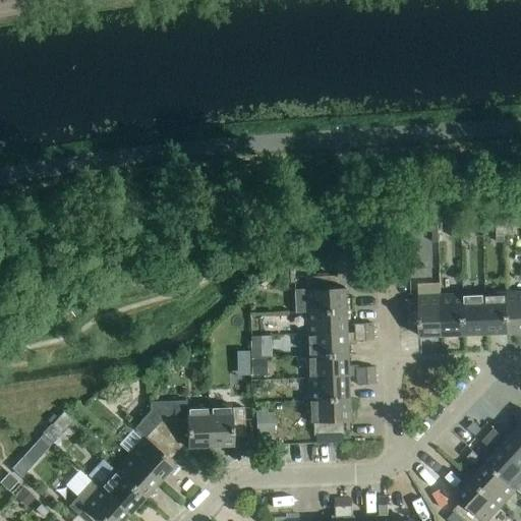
[(438,231),(438,222),(424,222),(425,231),(431,231),(438,231)]
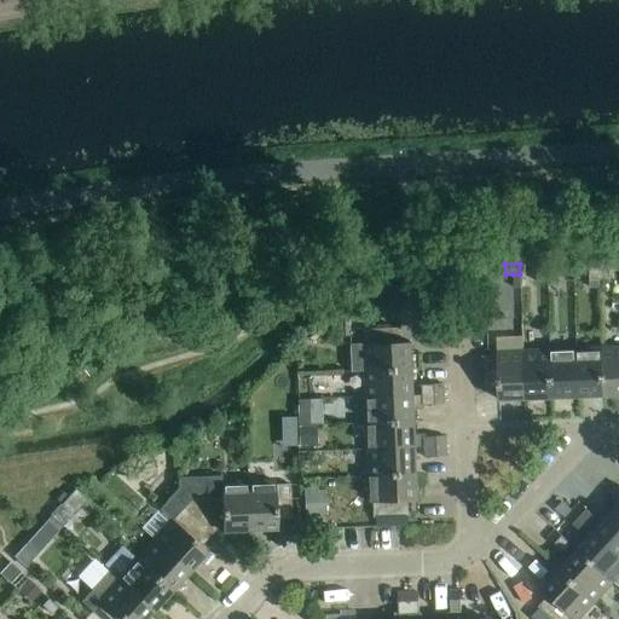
[(600,281),(600,264),(589,265),(590,281),(600,281)]
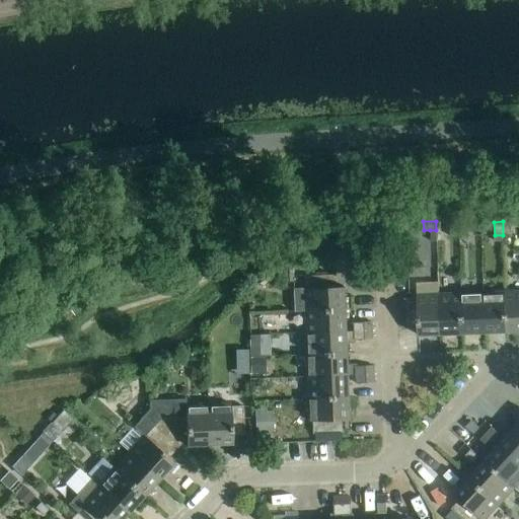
[(511,221),(503,221),(503,235),(512,234),(511,221)]
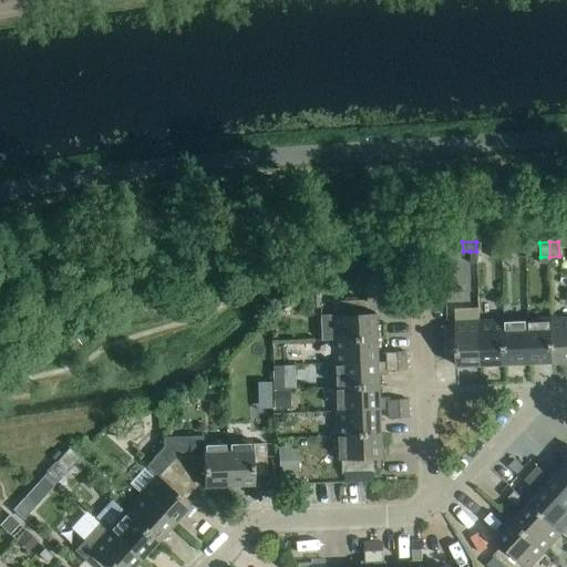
[(502,258),(502,244),(492,244),(493,259),(502,258)]
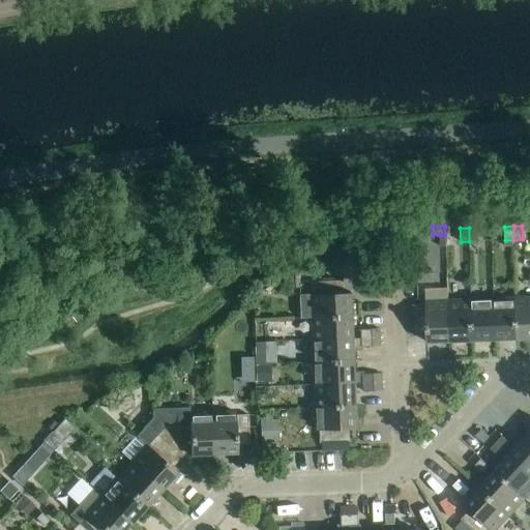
[(477,228),(469,228),(469,241),(478,241),(477,228)]
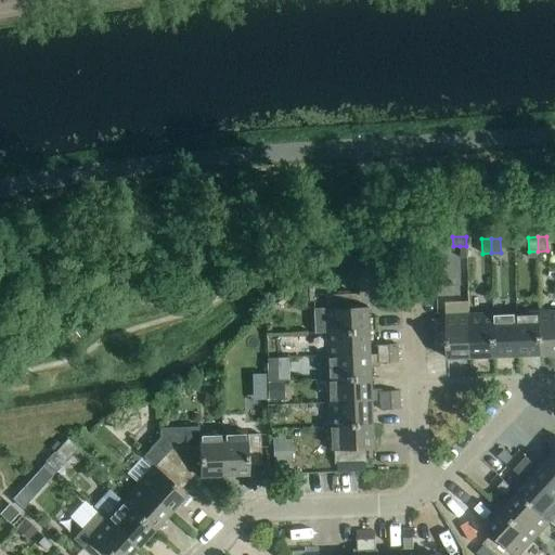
[(326,309),(327,333),(371,332),(370,307),(361,308),(360,294),(330,295),(330,309),(326,309)]
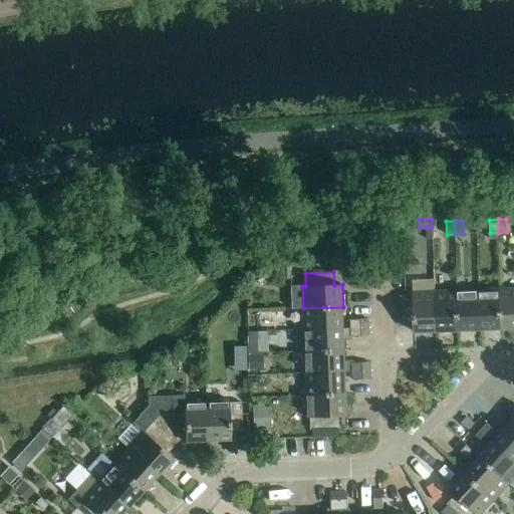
[(513,288),(501,289),(502,329),(513,328),(513,288)]
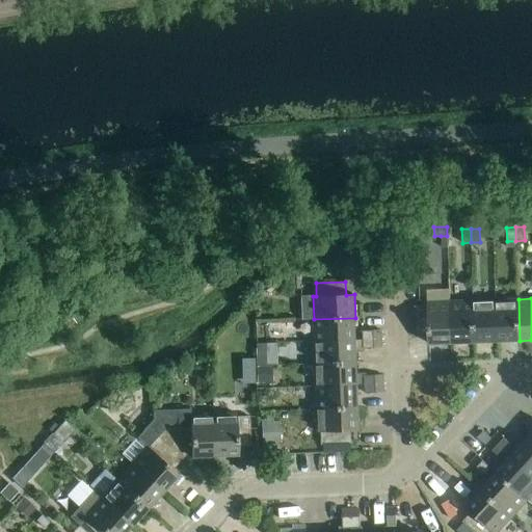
[(519,299),(496,300),(497,341),(520,341),(519,299)]
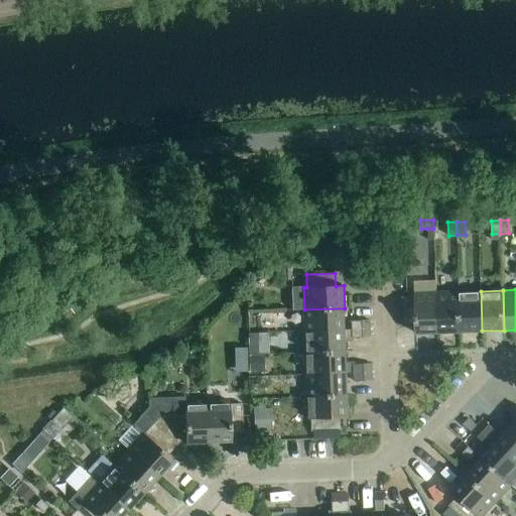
[(481,291),(459,292),(461,332),(482,331),(481,291)]
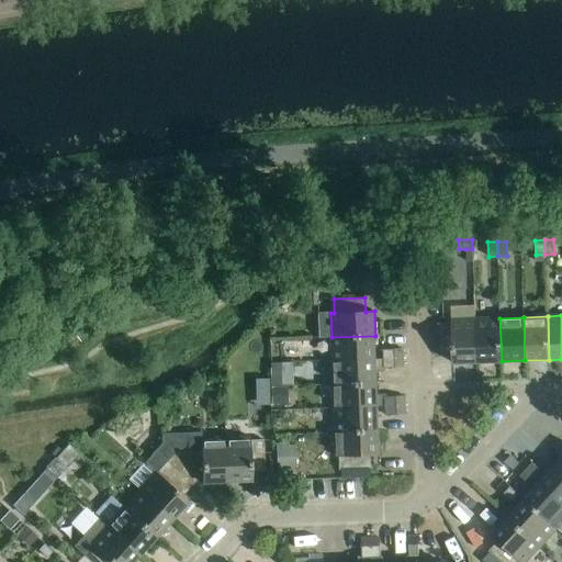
[(478,362),(476,318),(451,319),(451,323),(438,324),(439,355),(453,355),(453,363),(478,362)]
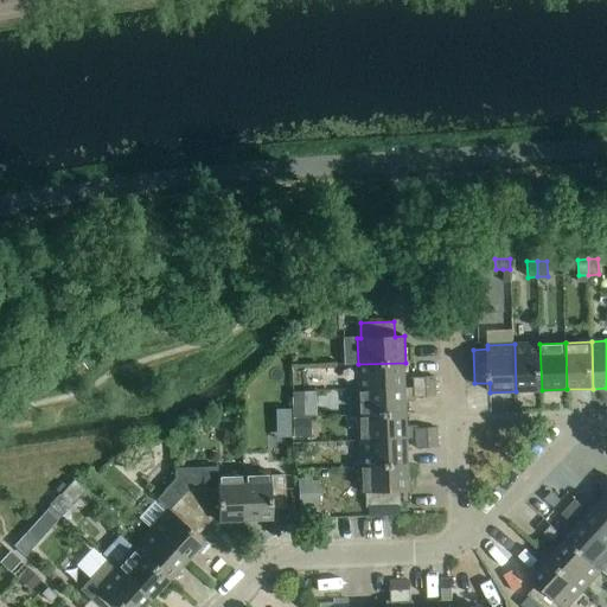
[(540,344),(515,344),(516,391),(542,390),(540,344)]
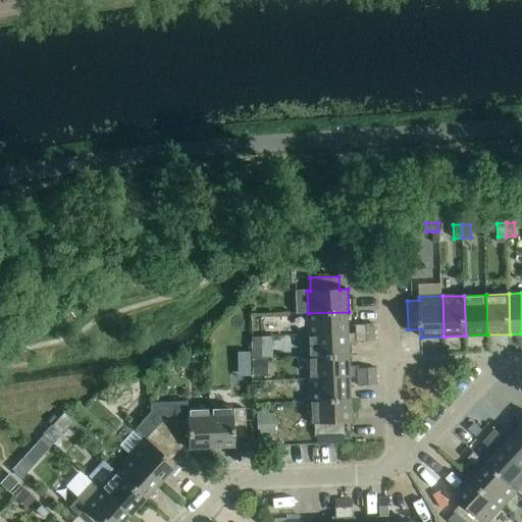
[(308,313),(309,335),(350,333),(349,312),(308,313)]
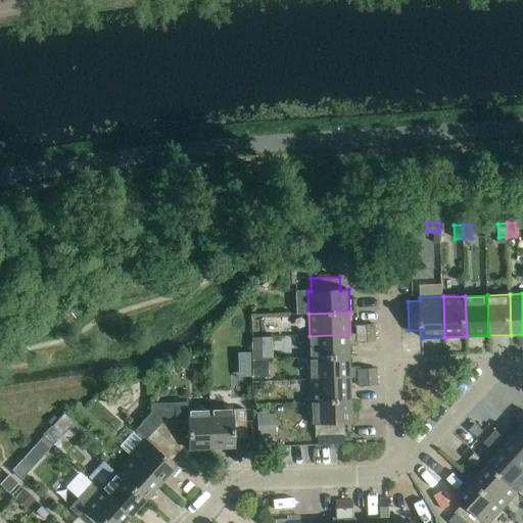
[(358,334),(375,333),(375,325),(357,326),(358,334)]
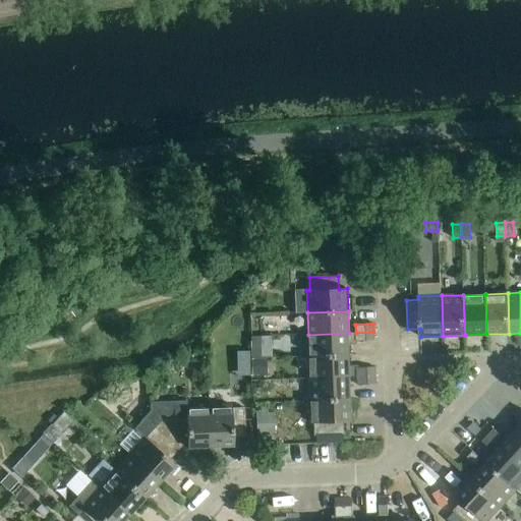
[(308,335),(309,356),(349,355),(349,344),(357,344),(357,341),(373,341),(373,332),(356,333),(349,333),(308,335)]
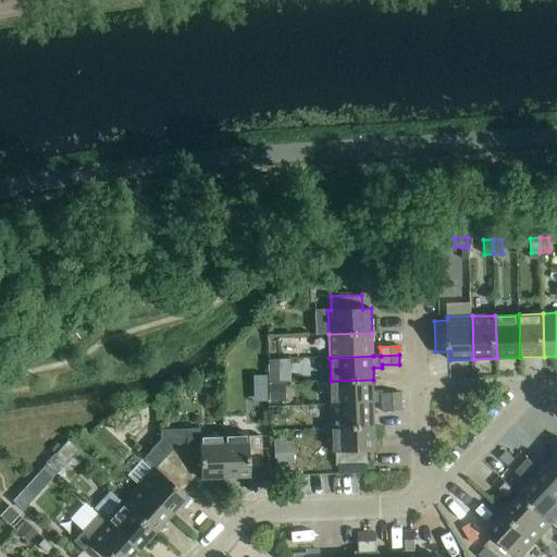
[(279,360),(268,361),(268,372),(279,371),(279,360)]
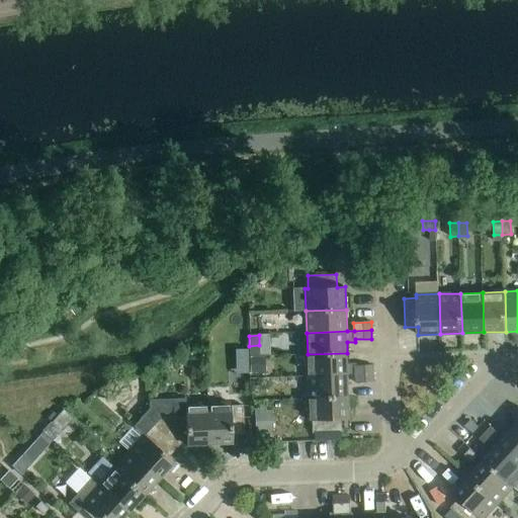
[(348,374),(355,374),(373,373),(372,365),(355,366),(348,364),(347,353),(308,354),(309,376),(348,374)]
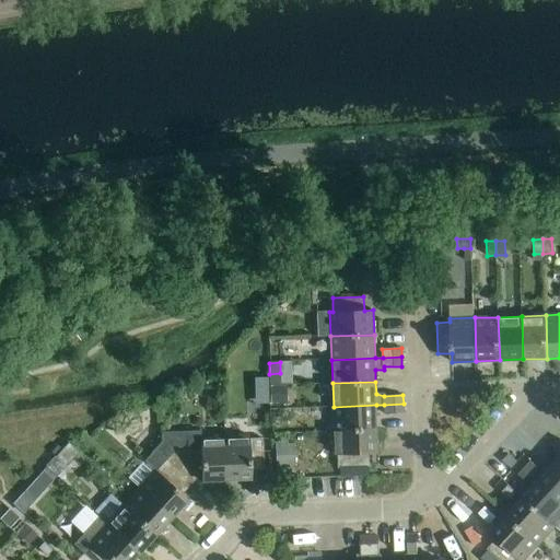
[(287,404),(287,386),(269,387),(270,404),(287,404)]
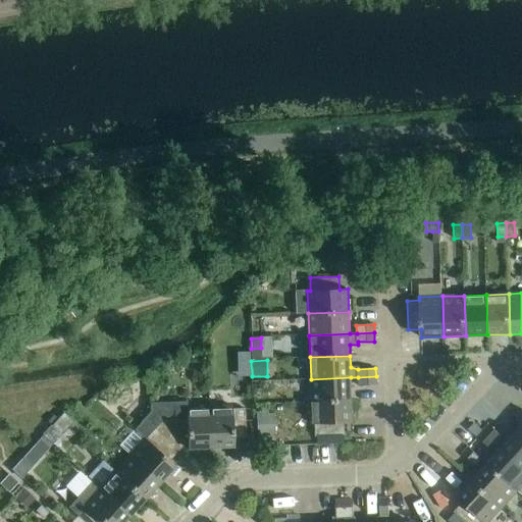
[(376,376),(358,377),(359,385),(376,385),(376,376)]
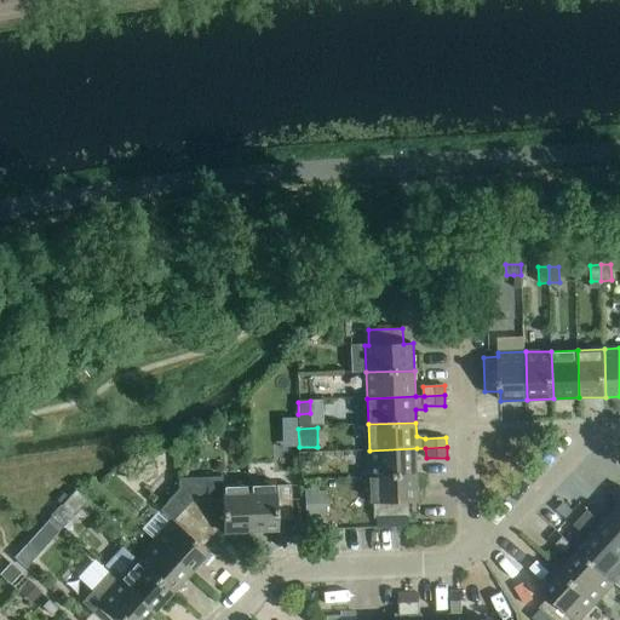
[(369,451),(369,477),(418,475),(417,448),(369,451)]
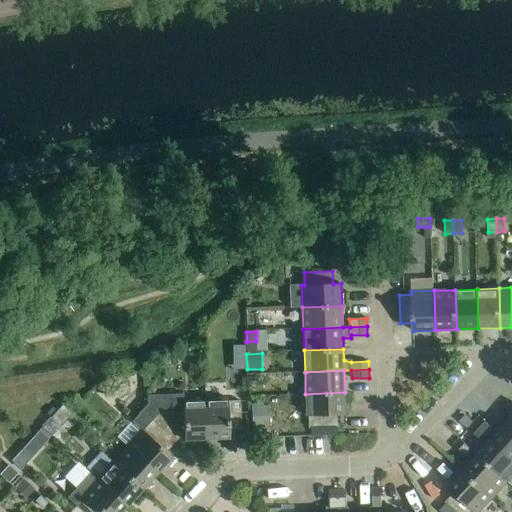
[(345,392),(305,394),(306,416),(309,416),(310,428),(339,427),(338,415),(346,414),(345,392)]
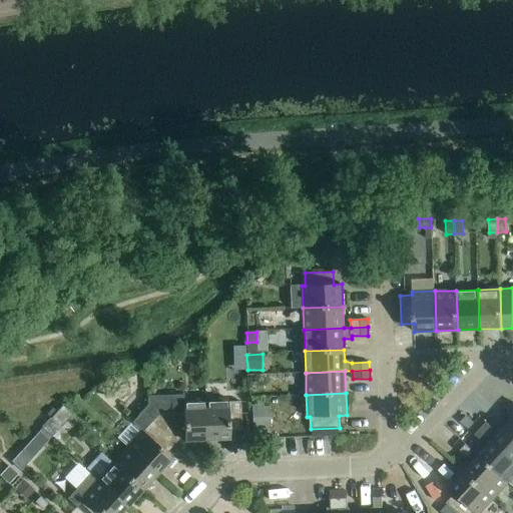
[(183,395),(149,397),(149,424),(172,445),(180,437),(183,437),(184,440),(206,440),(205,400),(183,401),(183,395)]
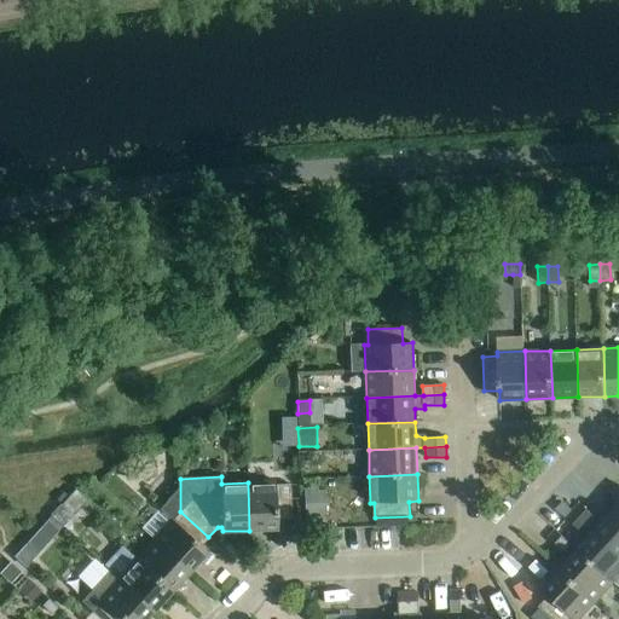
[(172,520),(154,541),(189,572),(207,553),(200,547),(208,537),(180,512),(180,479),(178,479),(179,490),(160,510),(172,520)]
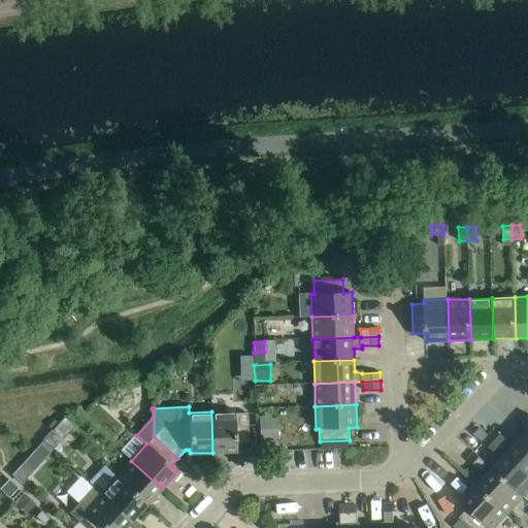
[(234,410),(211,411),(212,453),(236,452),(235,443),(249,442),(246,413),(234,414),(234,410)]
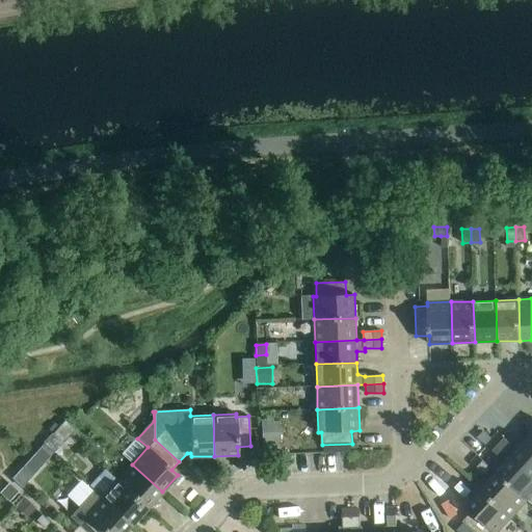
[(281,444),(280,422),(273,422),(273,419),(262,419),(263,448),(274,448),(274,444),(281,444)]
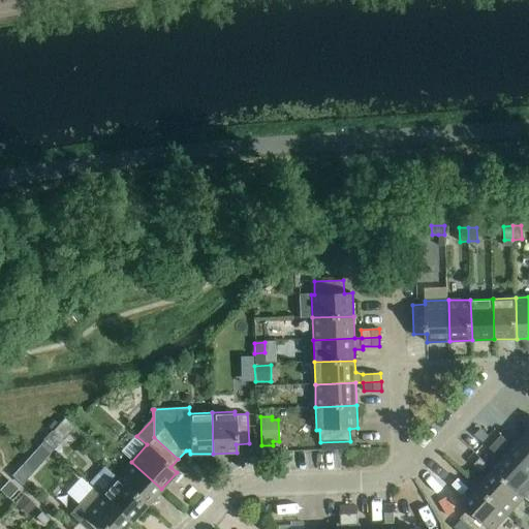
[(64,418),(58,425),(68,434),(74,428),(64,418)]
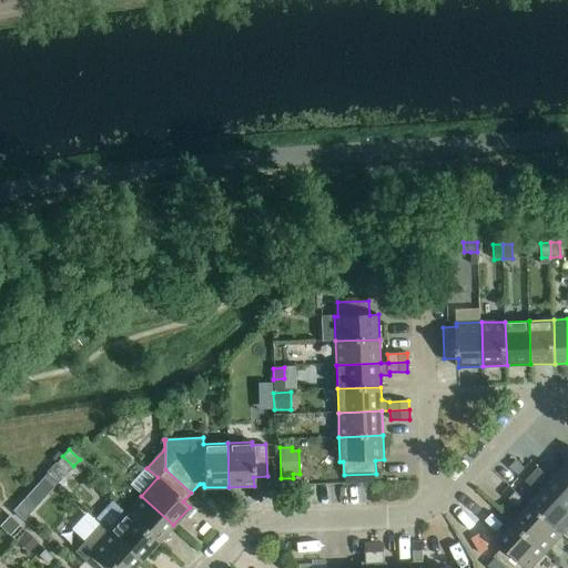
[(73,466),(62,456),(57,463),(67,473),(73,466)]
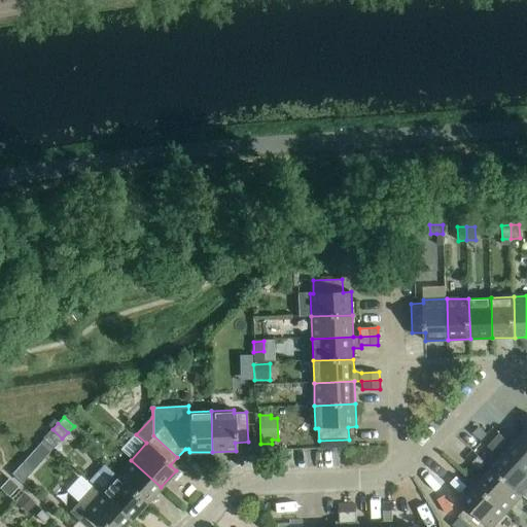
[(480,428),(473,434),(482,443),(483,442),(488,435),(480,428)]
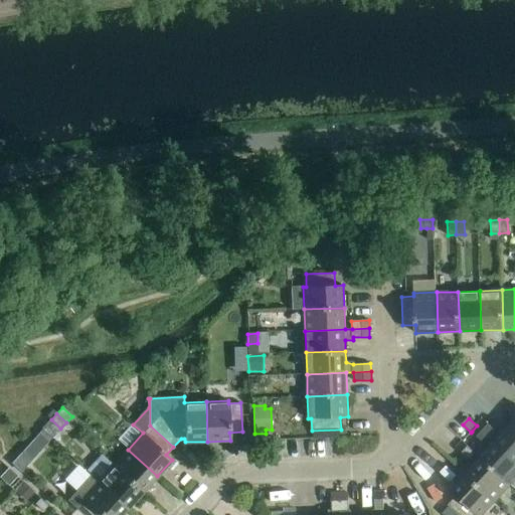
[(483,419),(478,425),(490,437),(496,431),(483,419)]
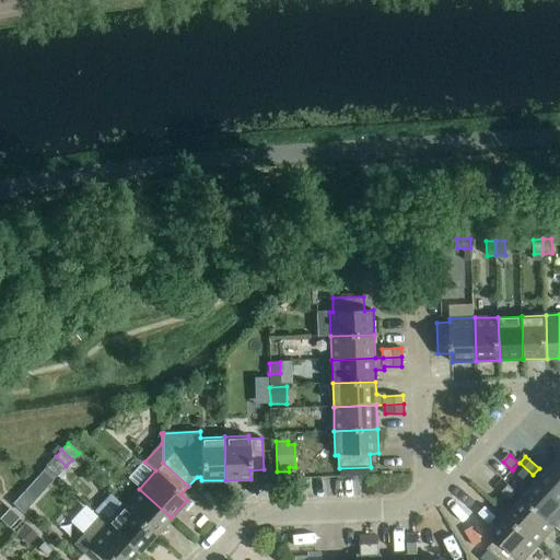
[(533,475),(520,463),(518,463),(513,469),(527,482),(533,475)]
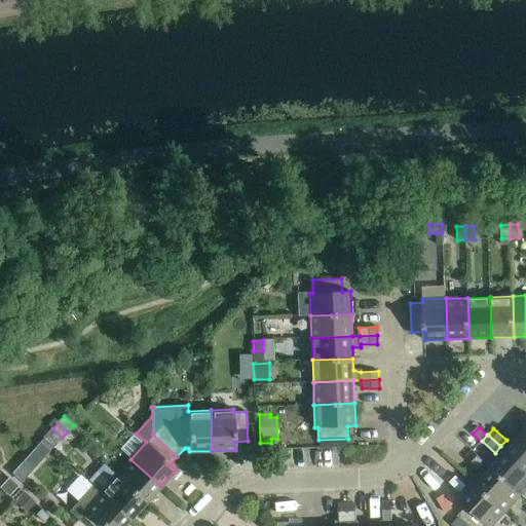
[(525,439),(521,435),(506,451),(525,470),(525,439)]
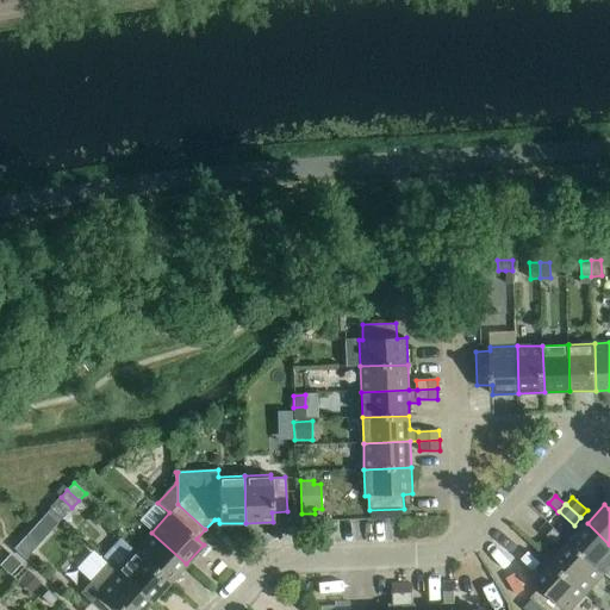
[(57,524),(47,515),(41,522),(51,531),(57,524)]
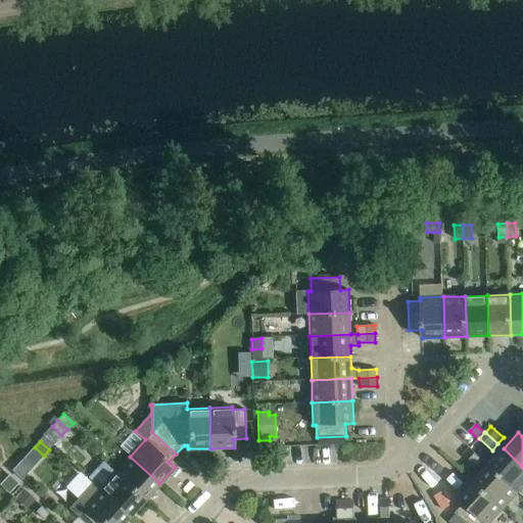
[(464,455),(477,467),(483,460),(470,448),(464,455)]
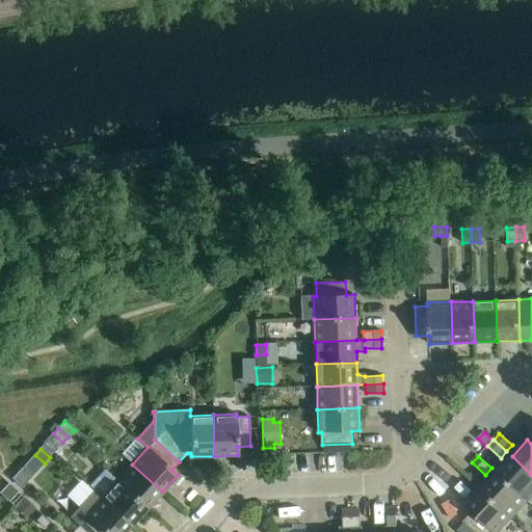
[(531,475),(512,456),(497,473),(527,501),(531,495),(531,475)]
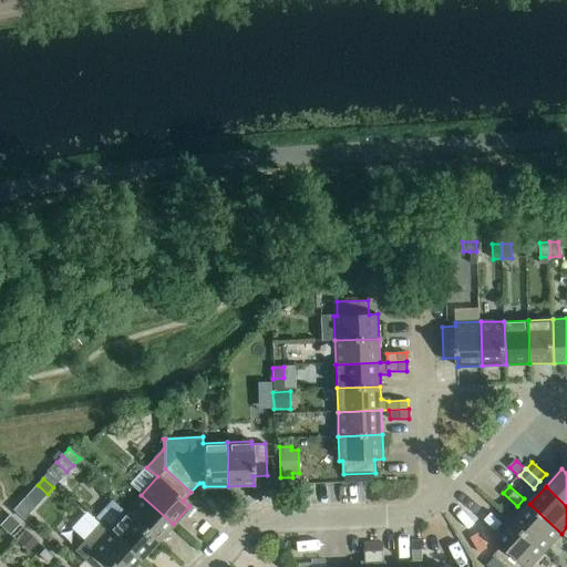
[(141,495),(124,512),(156,542),(173,524),(141,495)]
